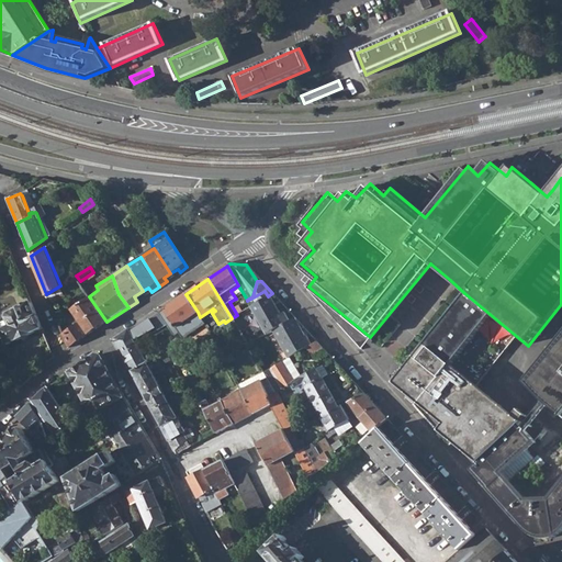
[(467,453),(478,463),(519,425),(527,416),(519,411),(514,416),(449,364),(490,314),(464,293),(391,382),(442,424),(437,430),(467,453)]
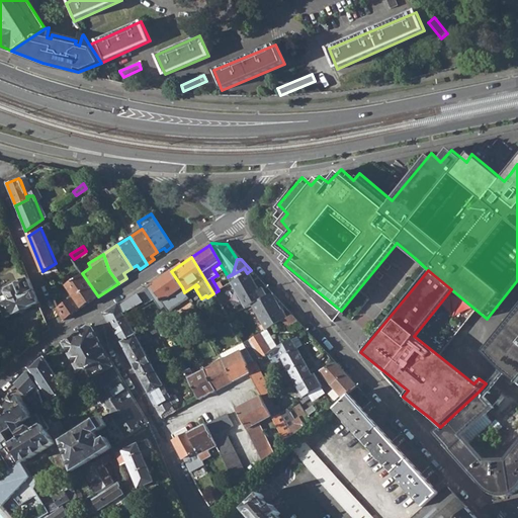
[(171,271),(151,284),(161,301),(182,287),(171,271)]
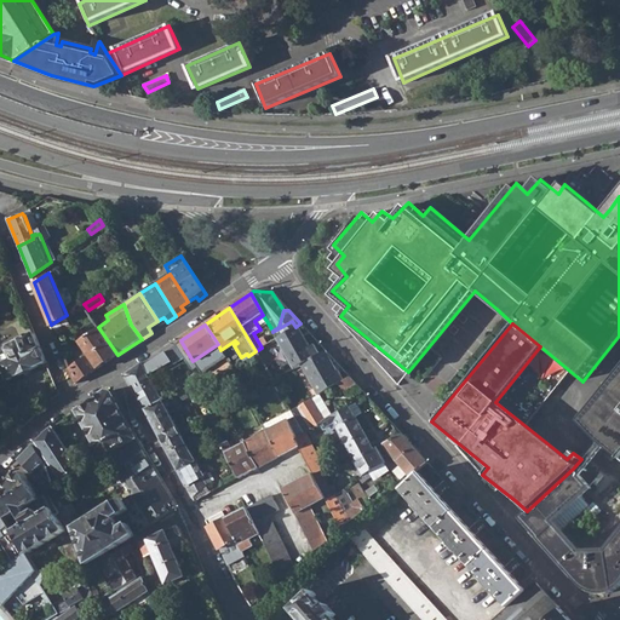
[(297,326),(296,327),(275,339),(288,361),(309,346),(297,326)]
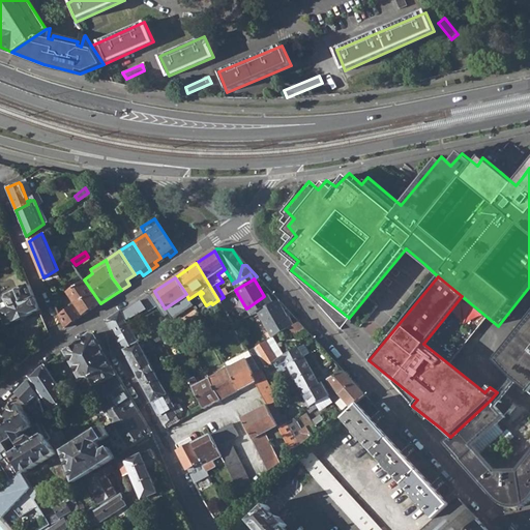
[(74,303),(59,315),(64,327),(100,303),(84,280),(67,291),(67,292),(64,293),(64,296),(69,302),(71,302),(74,303)]
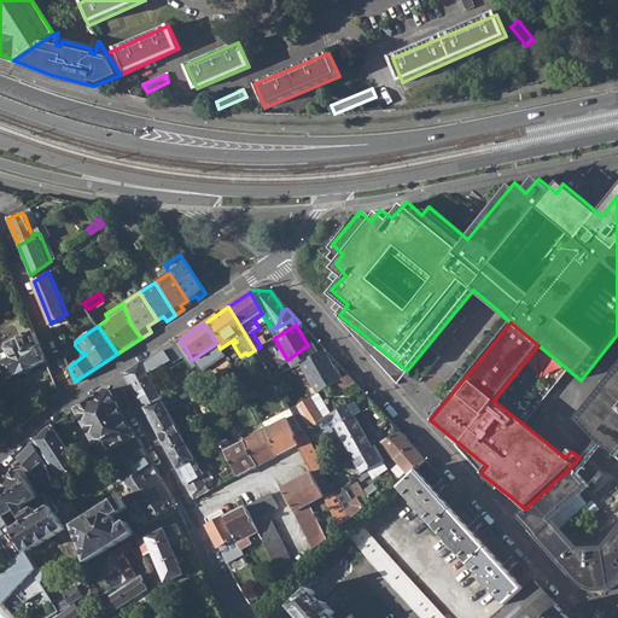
[(10,359),(0,363),(7,379),(45,361),(34,332),(7,344),(5,349),(10,359)]
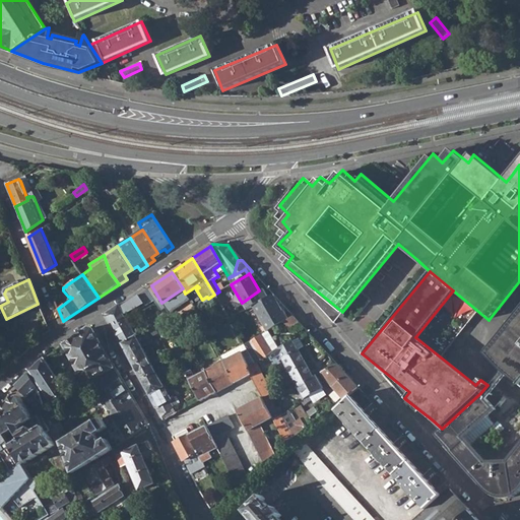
[(259,290),(242,303),(246,310),(251,307),(267,297),(262,288),(259,290)]
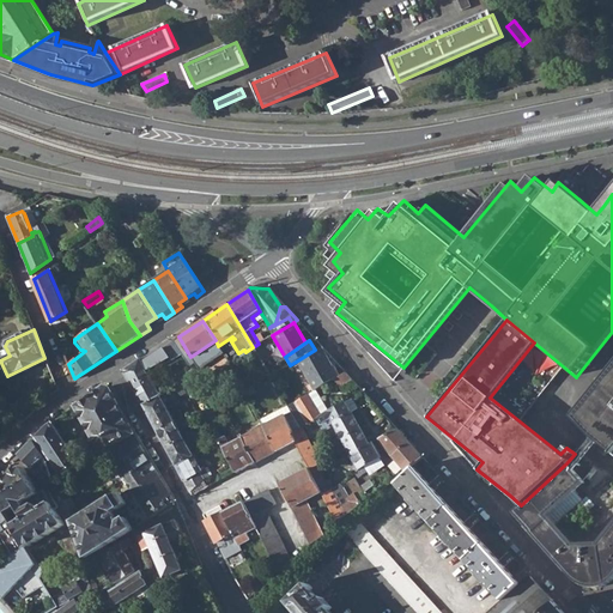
[(317,347),(315,350),(296,362),(313,390),(314,390),(334,377),(339,375),(334,365),(331,368),(317,347)]
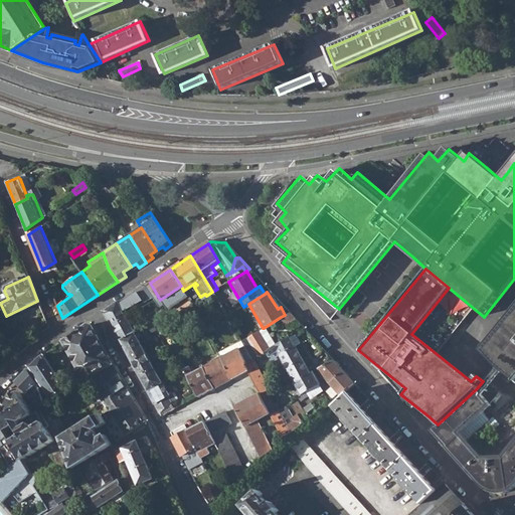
[(122,299),(105,311),(121,341),(135,333),(132,327),(135,326),(133,322),(130,324),(123,311),(126,310),(123,304),(122,305),(123,302),(122,299)]
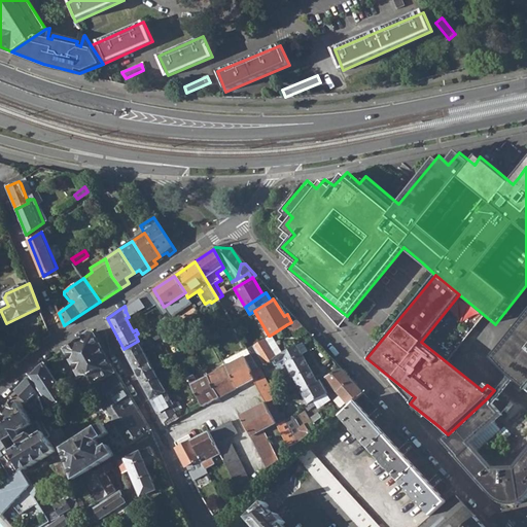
[(448,434),(441,441),(493,498),(501,503),(511,505),(521,503),(526,498),(526,316),(492,359),(507,375),(526,390),(526,454),(516,469),(492,469),(478,453),(501,430),(494,423),(501,415),(487,398),(448,434)]
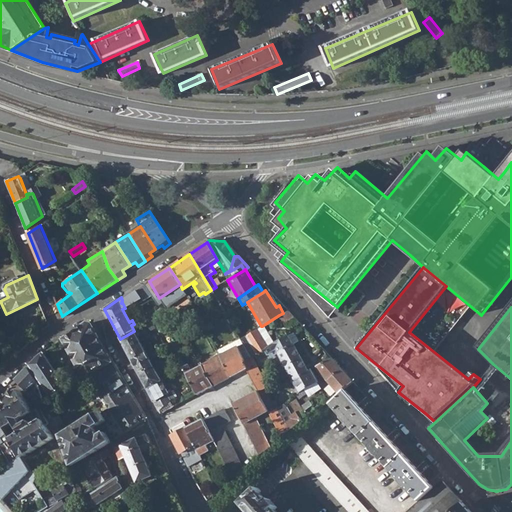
[(287,310),(283,313),(279,315),(284,322),(293,316),(287,310)]
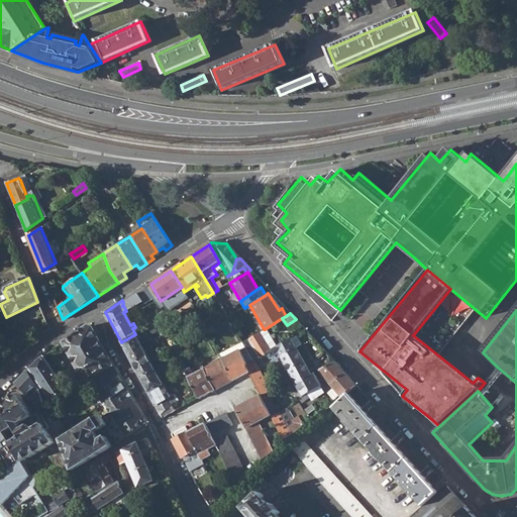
[(163,320),(143,330),(147,336),(162,328),(161,327),(165,325),(163,320)]
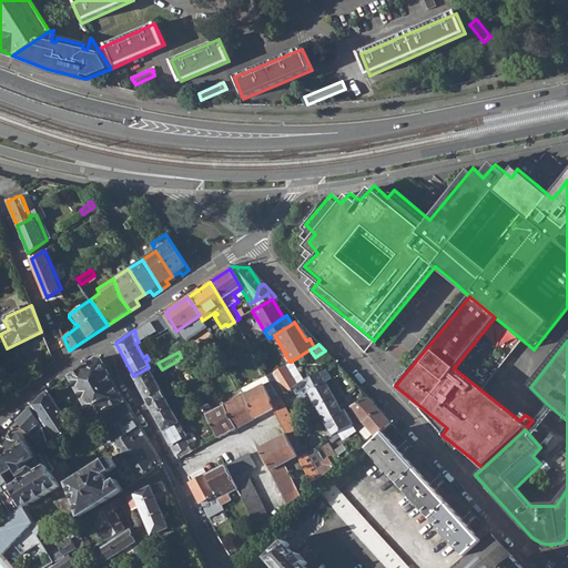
[(95,359),(70,377),(93,418),(94,418),(101,414),(124,402),(123,398),(123,397),(102,359),(95,359)]
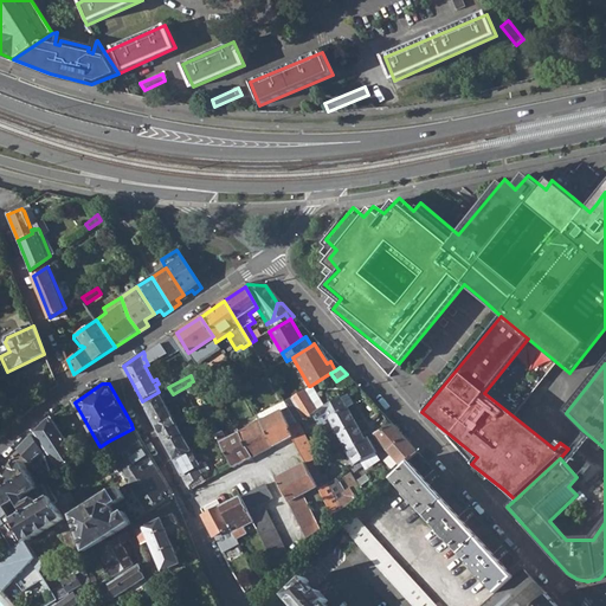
[(310,386),(309,386),(284,403),(287,408),(296,424),(298,421),(311,413),(322,406),(310,386)]
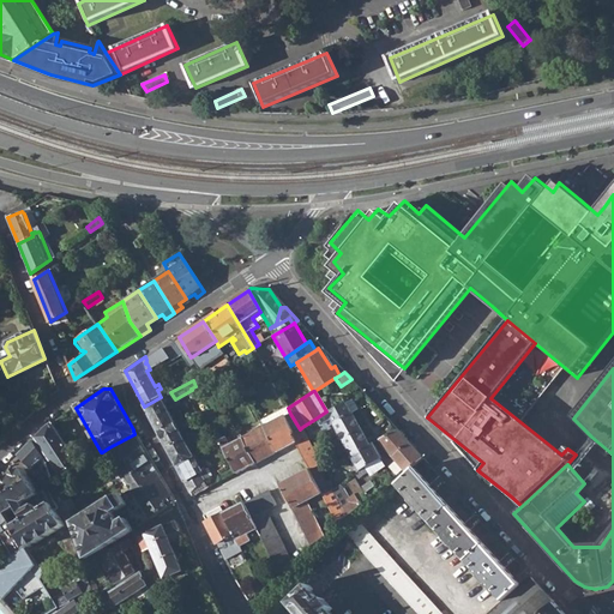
[(161,397),(144,407),(175,465),(193,456),(161,397)]
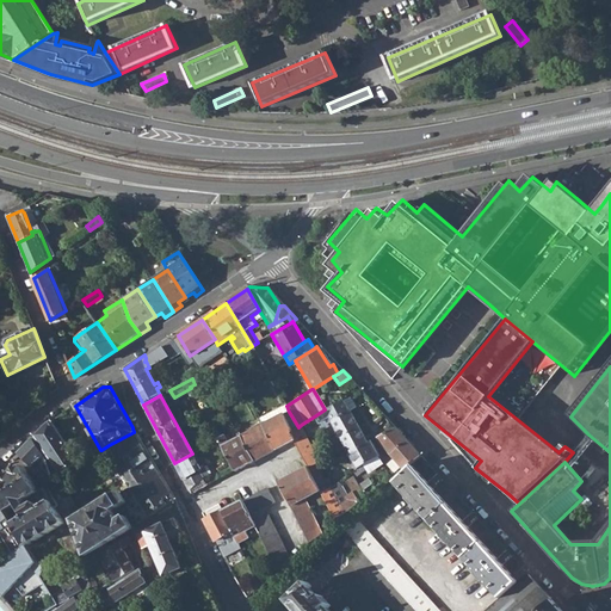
[(345,400),(325,409),(314,417),(320,427),(323,425),(321,421),(328,417),(358,468),(380,456),(371,440),(368,442),(345,400)]
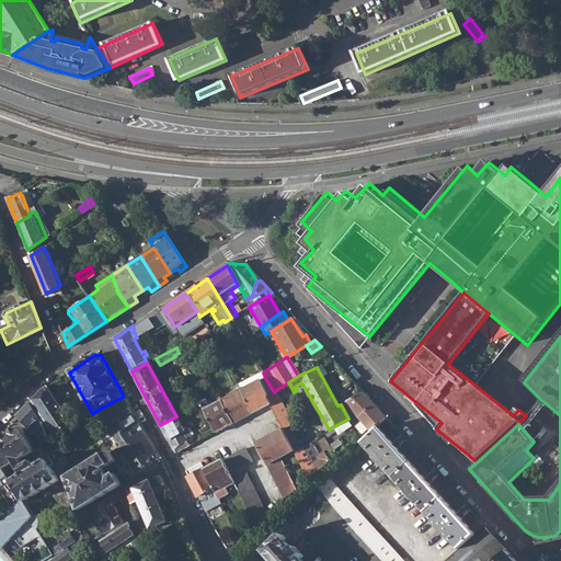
[(254,412),(270,404),(271,403),(266,397),(274,392),(265,378),(242,389),(254,412)]
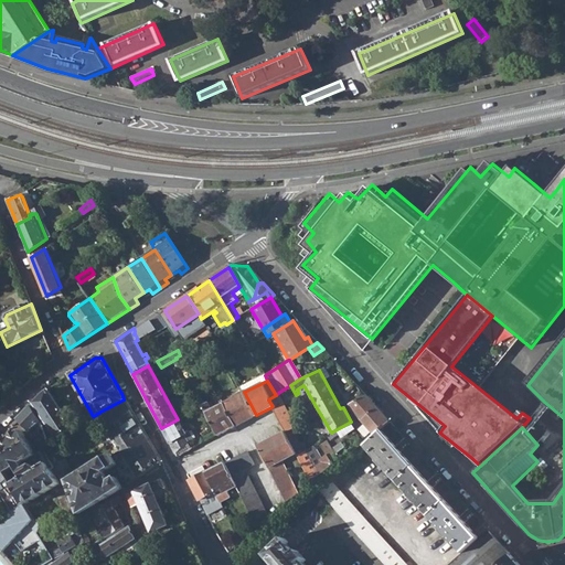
[(235,426),(256,415),(244,392),(242,387),(238,390),(241,394),(223,403),(235,426)]
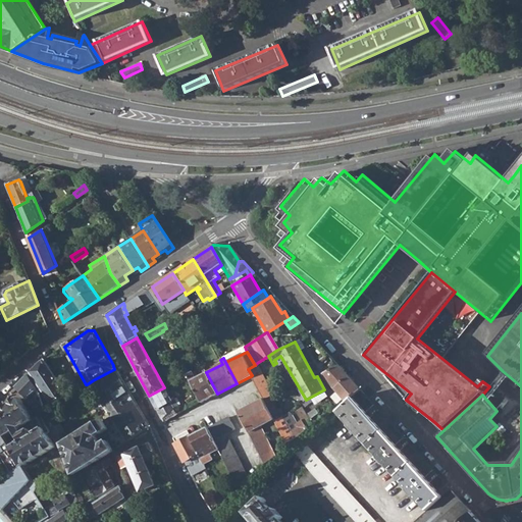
[(34,369),(31,373),(52,405),(67,396),(45,360),(39,364),(36,367),(34,369)]
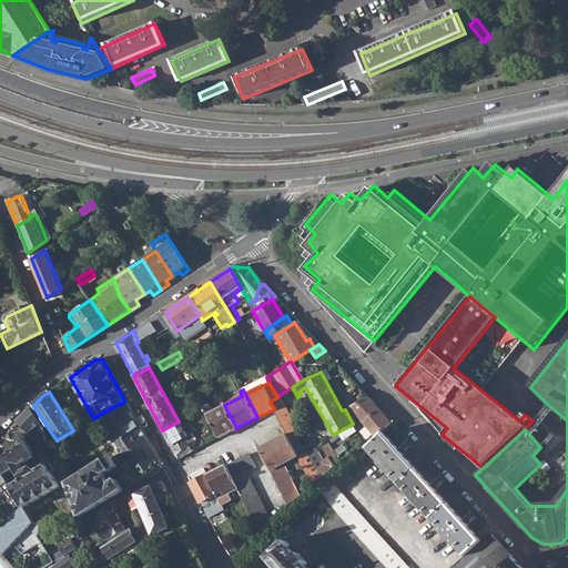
[(391,424),(363,393),(358,396),(363,399),(351,406),(352,412),(375,437),(391,424)]
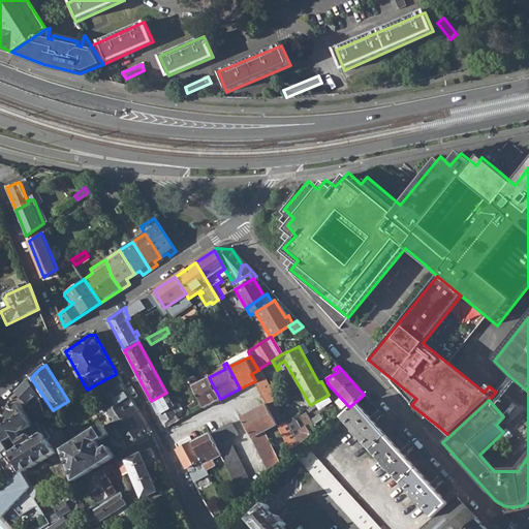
[(277,425),(279,427),(287,421),(282,412),(280,413),(273,401),(276,400),(258,370),(251,374),(255,380),(254,381),(267,404),(277,425)]
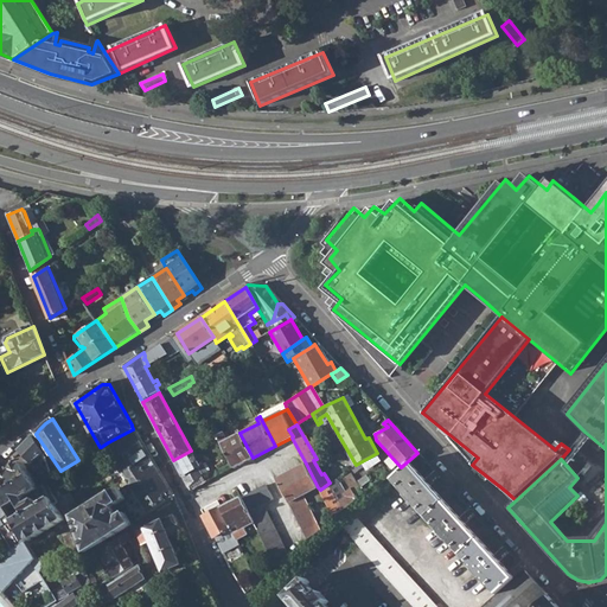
[(134,429),(133,429),(108,442),(112,447),(116,457),(140,441),(133,430),(134,429)]
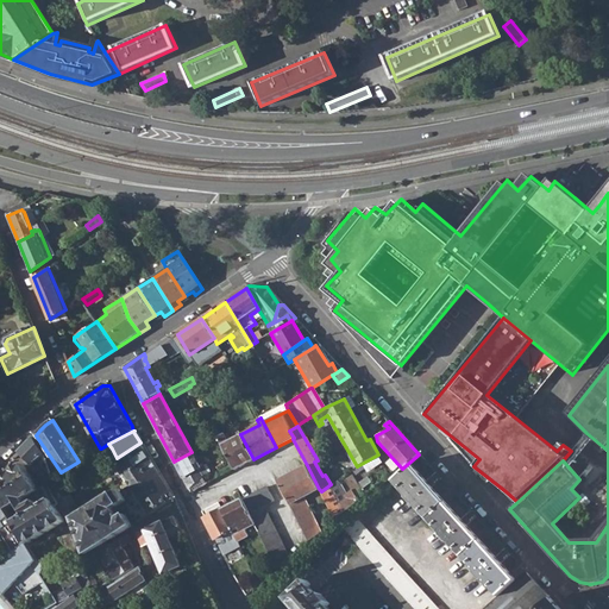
[(236,469),(253,459),(240,434),(239,431),(236,432),(238,437),(227,441),(224,434),(218,438),(236,469)]
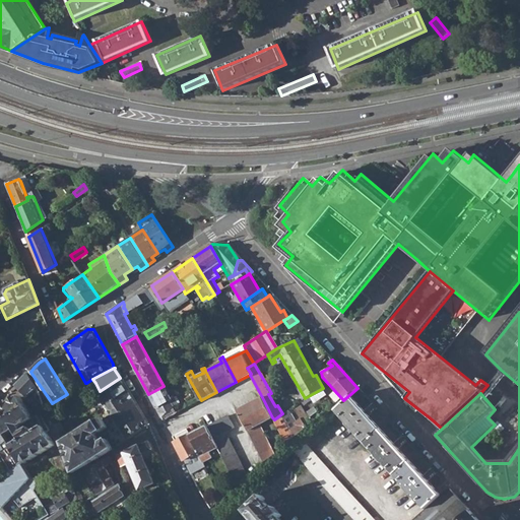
[(28,374),(16,386),(25,395),(36,410),(40,407),(44,405),(44,404),(37,386),(36,385),(28,374)]
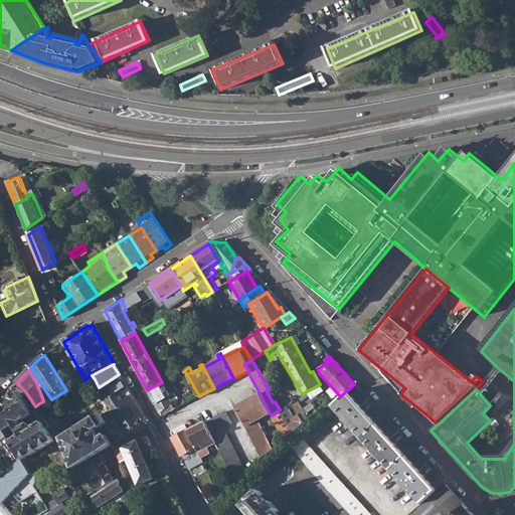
[(172,370),(166,374),(168,379),(175,375),(172,370)]
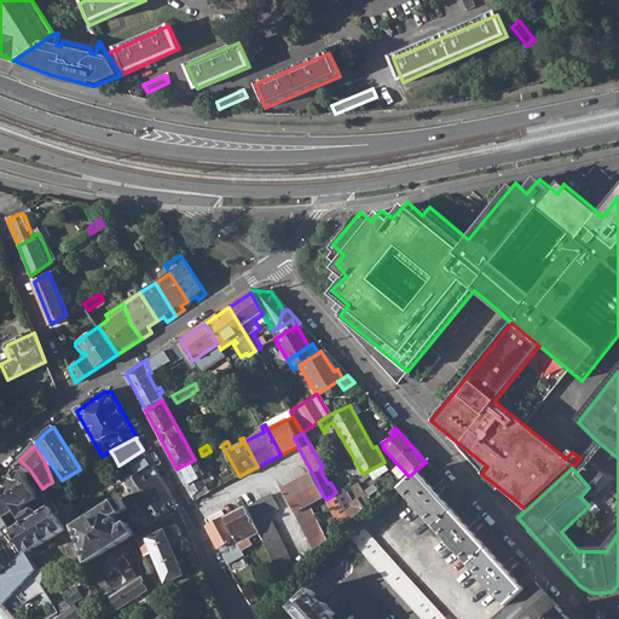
[(178,505),(143,450),(119,466),(115,468),(117,472),(131,493),(122,499),(127,509),(128,510),(131,509),(129,505),(136,501),(152,524),(178,505)]
